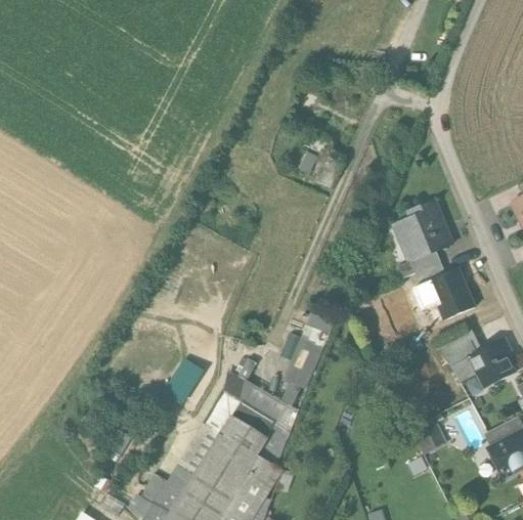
[(329,149),(316,177),(332,185),(344,157),(329,149)]
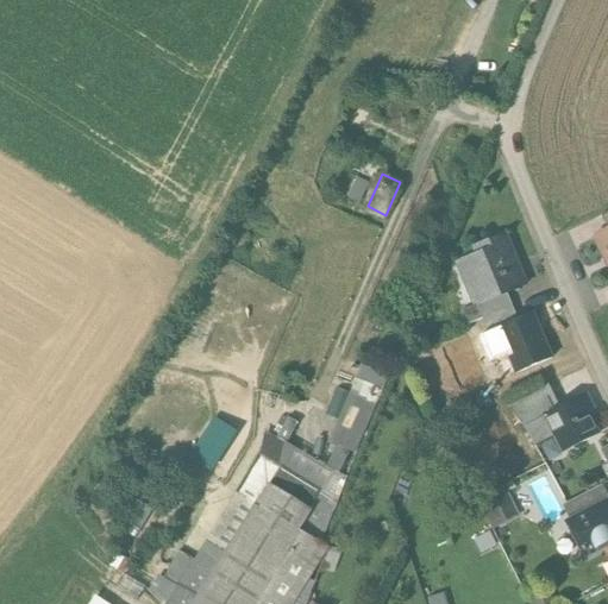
[(369,182),(359,177),(352,193),(361,196),(369,182)]
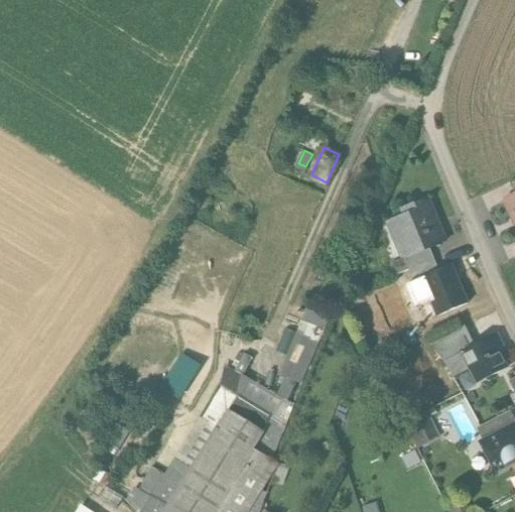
[(428,248),(445,241),(428,196),(402,206),(405,214),(389,220),(404,257),(428,248)]
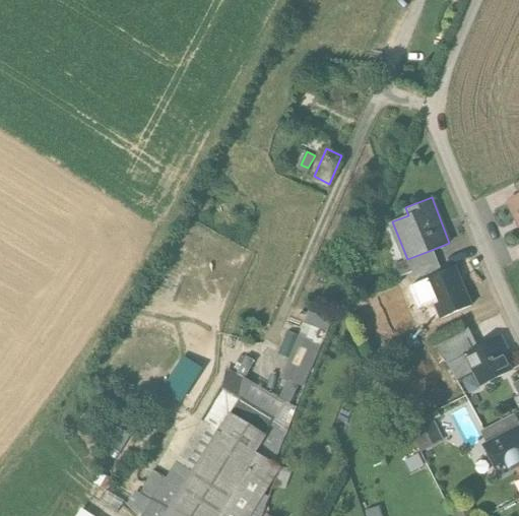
[(341,233),(337,240),(343,243),(346,235),(341,233)]
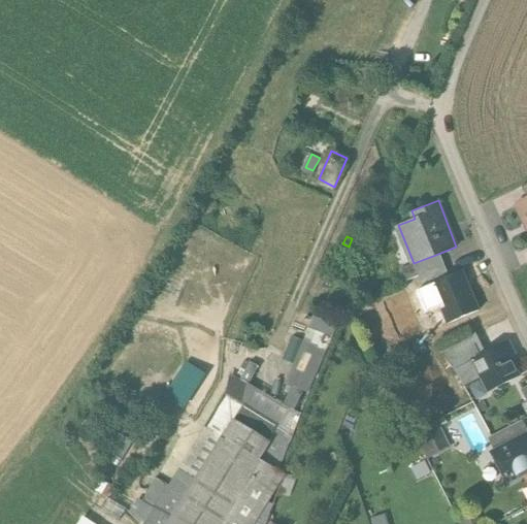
[(414,263),(400,268),(405,281),(420,274),(442,264),(438,254),(414,263)]
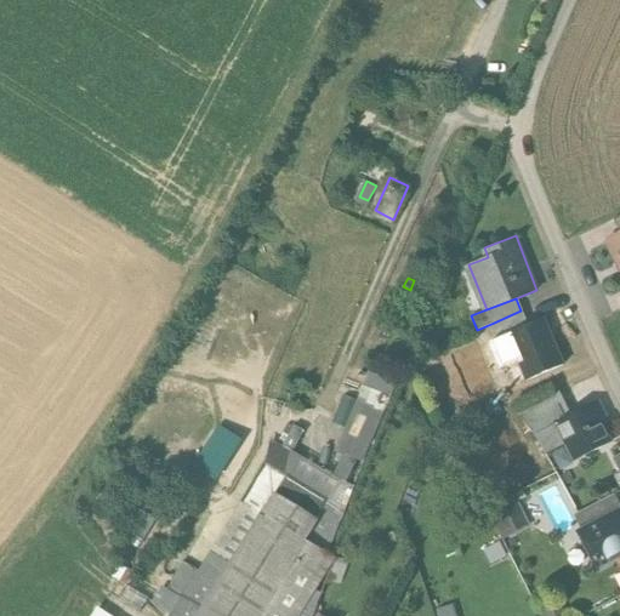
[(521,311),(494,323),(501,340),(512,334),(512,332),(527,326),(521,311)]
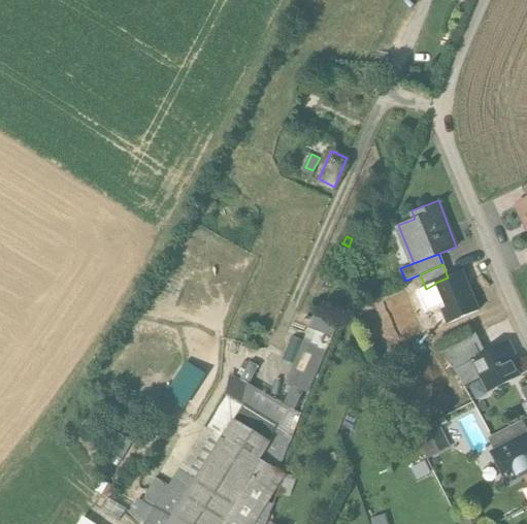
[(448,277),(435,283),(435,284),(443,304),(441,305),(449,322),(478,309),(461,271),(448,277)]
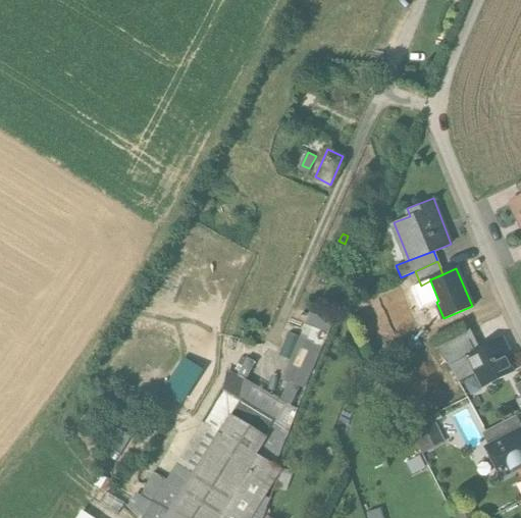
[(325,303),(319,301),(316,309),(322,311),(325,303)]
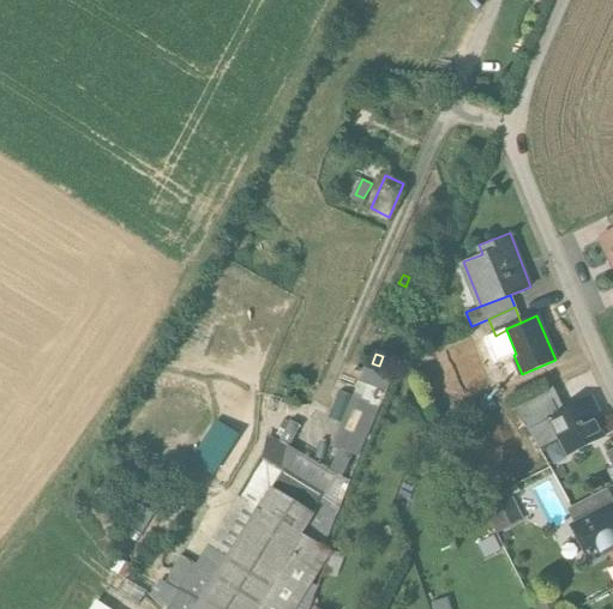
[(356,396),(336,444),(340,446),(328,471),(328,472),(338,477),(372,402),(356,396)]
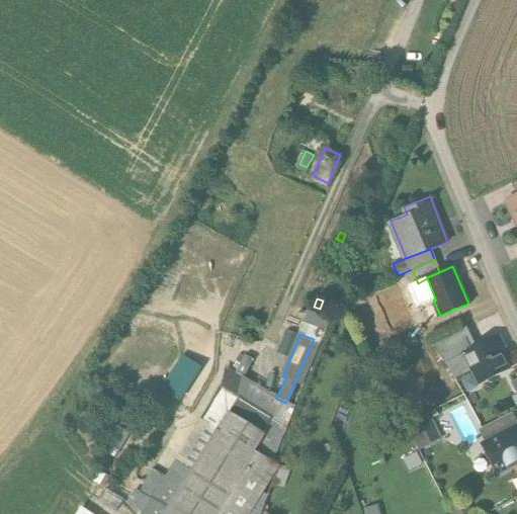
[(498,335),(464,352),(471,366),(477,364),(485,379),(508,367),(498,346),(503,344),(498,335)]
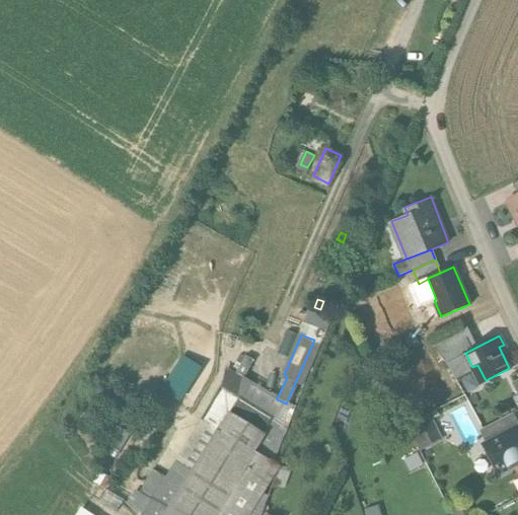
[(245,353),(234,375),(243,379),(254,358),(245,353)]
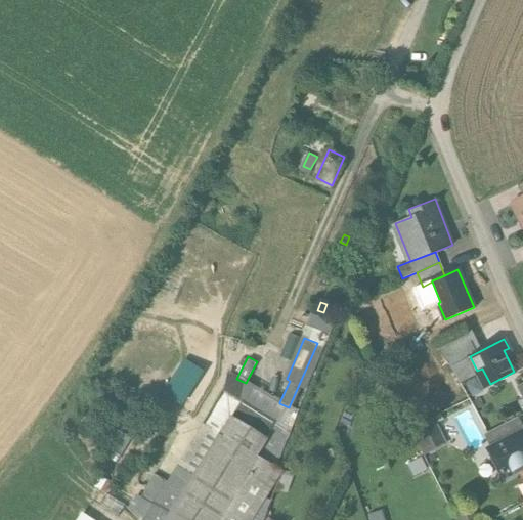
[(279,402),(246,383),(236,379),(228,392),(242,400),(221,432),(261,457),(261,458),(275,466),(297,410),(289,407),(279,403),(279,402)]
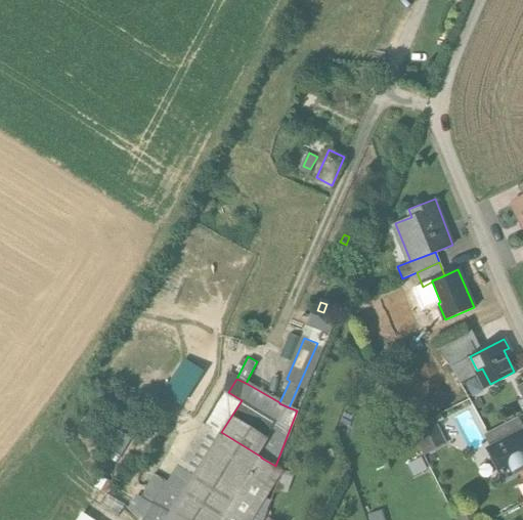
[(210,425),(150,519),(165,519),(221,432),(242,400),(228,392),(209,424),(210,425)]
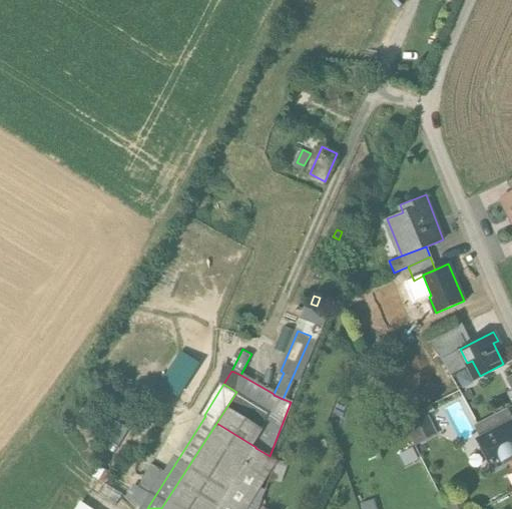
[(511,404),(480,421),(487,434),(487,435),(511,422),(511,404)]
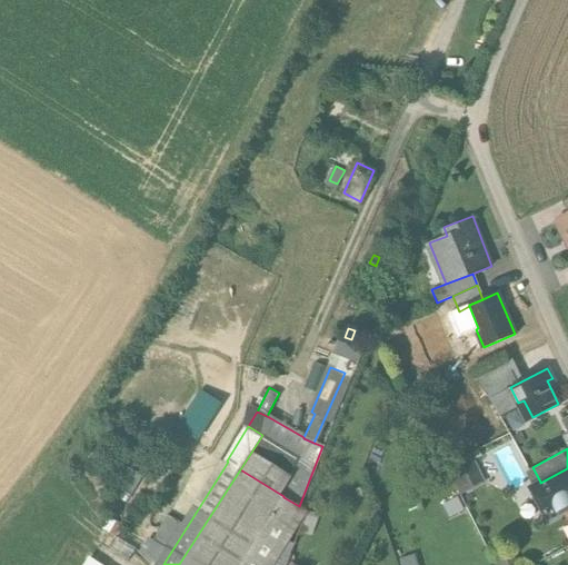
[(567,468),(540,483),(540,482),(534,486),(546,509),(544,511),(546,514),(547,513),(548,515),(567,505),(567,468)]
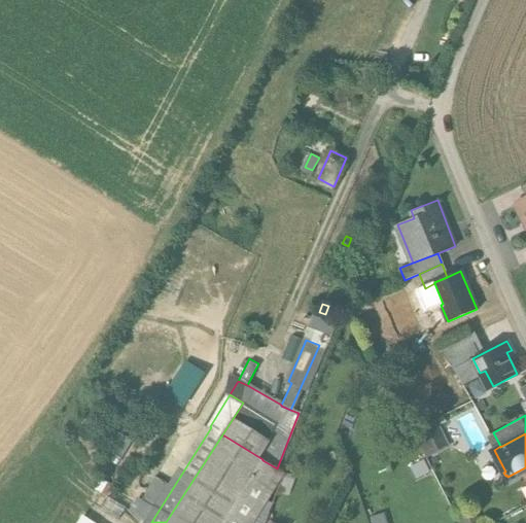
[(222,434),(166,522),(221,522),(261,459),(263,460),(263,459),(222,434)]
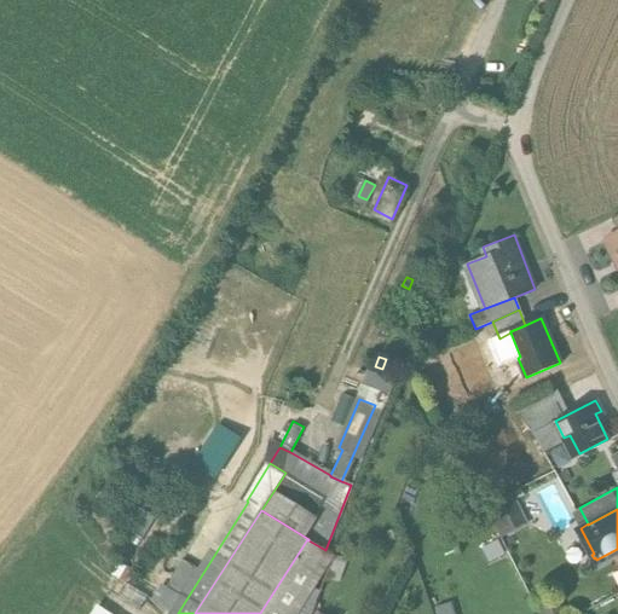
[(307,539),(260,613),(295,613),(333,555),(325,550),(309,540),(307,539)]
